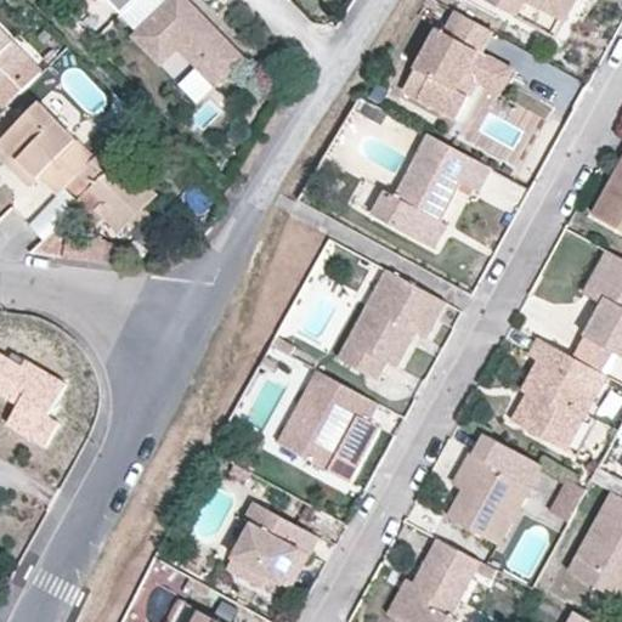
[(131,0),(123,10),(139,27),(165,0),(131,0)]
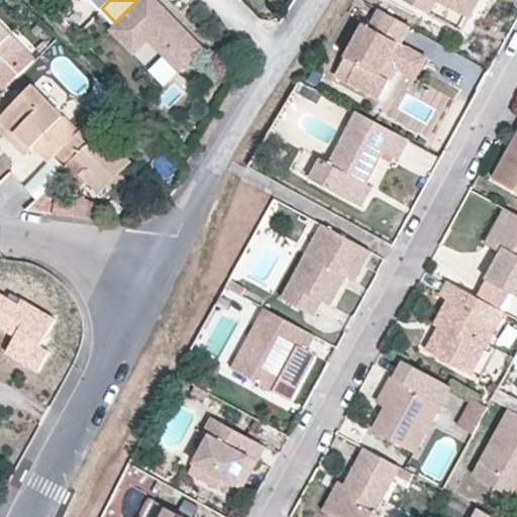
[(137,0),(115,22),(108,29),(131,54),(146,39),(162,55),(178,71),(202,46),(154,0),(137,0)]
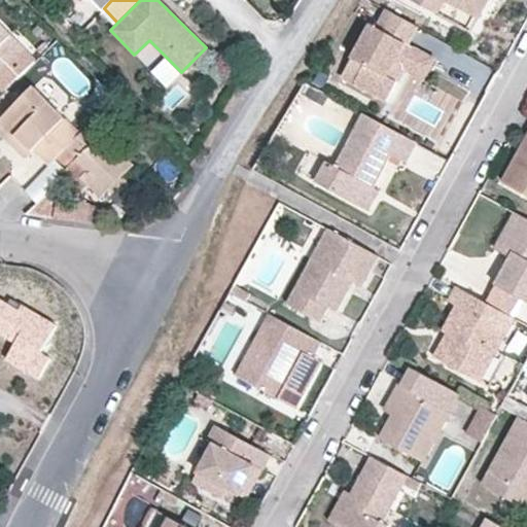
[(409,0),(440,16),(448,1),(479,20),(489,0),(409,0)]
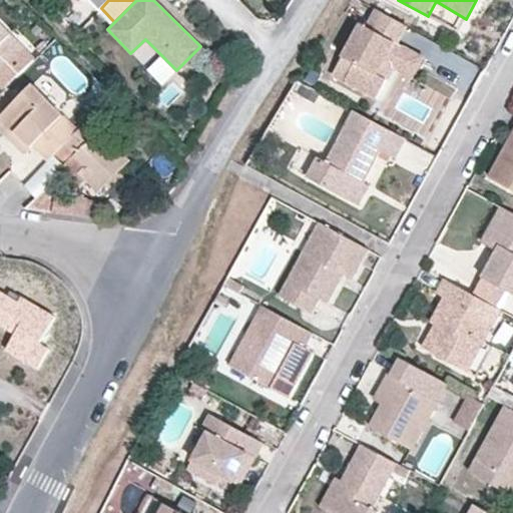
[(459,33),(466,19),(436,1),(428,16),(459,33)]
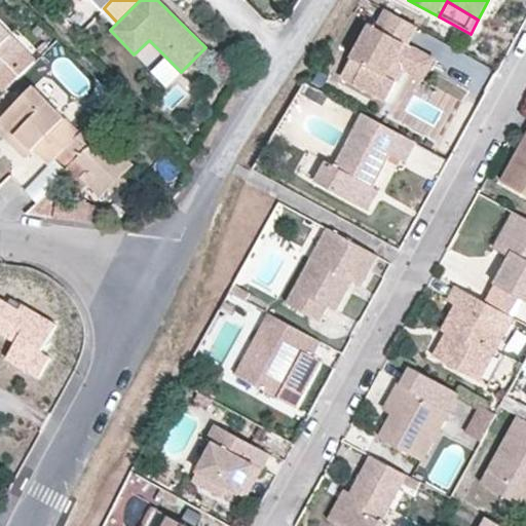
[(406,44),(415,27),(383,10),(373,29),(368,26),(339,78),(383,103),(393,81),(384,76),(393,59),(403,43),(406,44)]
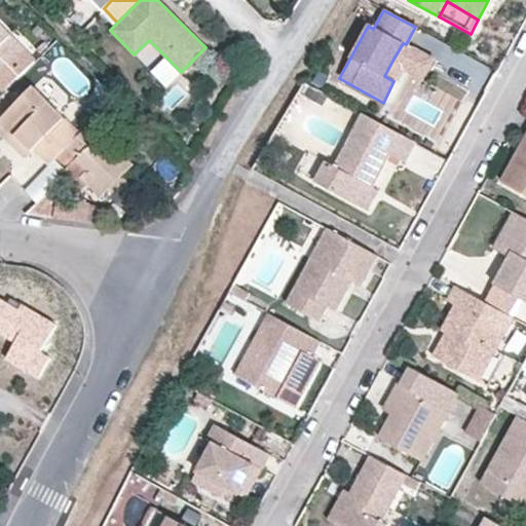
[(0,74),(7,68),(25,49),(0,24),(0,74)]
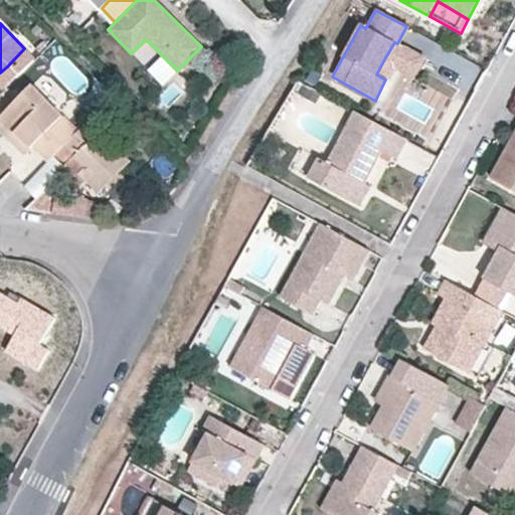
[(418,55),(428,38),(406,26),(397,43),(403,47),(418,55)]
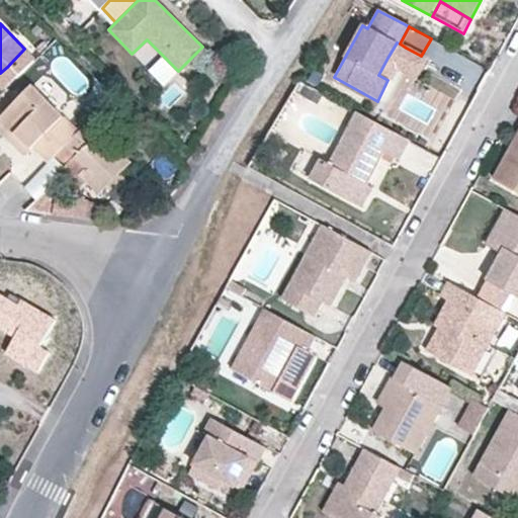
[(406,48),(400,44),(397,42),(387,58),(398,63),(406,48)]
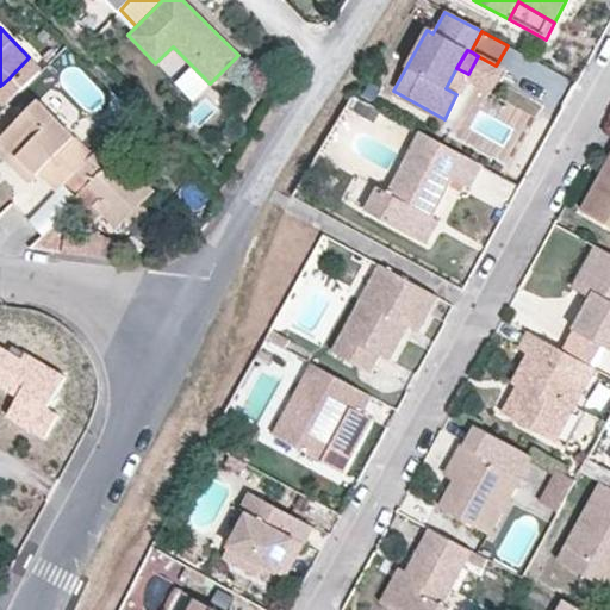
[(29,57),(8,79),(20,92),(42,70),(29,57)]
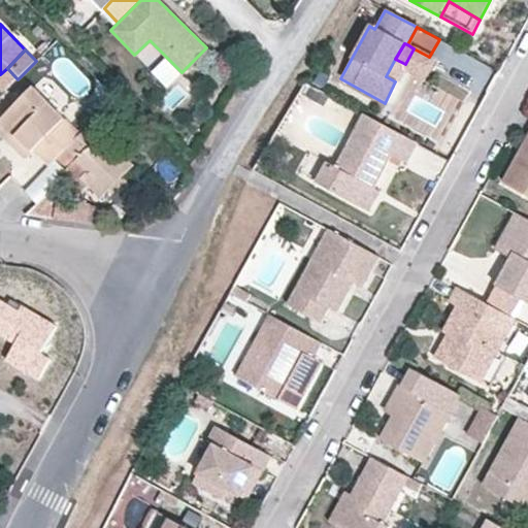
[(166,88),(182,72),(165,56),(150,71),(166,88)]
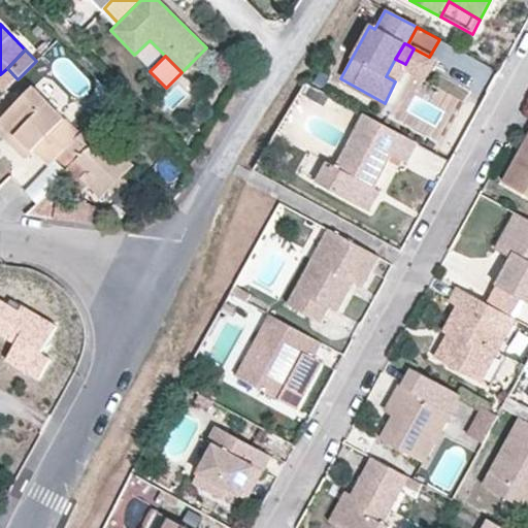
[(7,68),(0,74),(0,84),(7,91),(18,79),(7,68)]
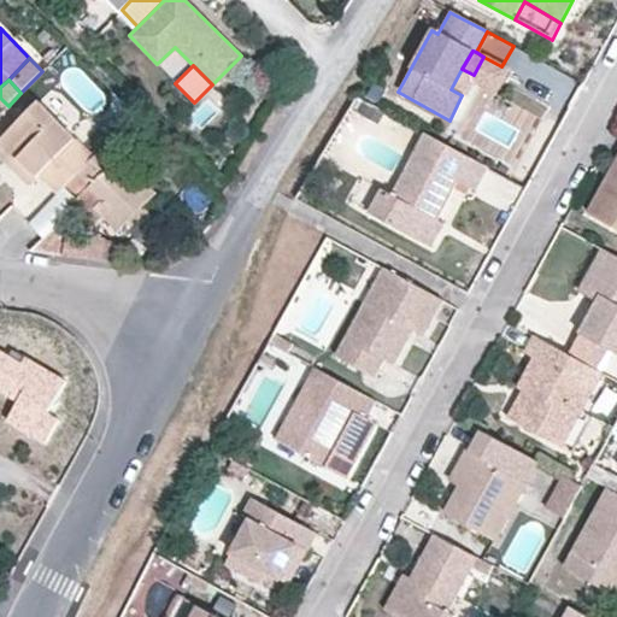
[(42,174),(60,193),(81,172),(97,157),(40,101),(0,141),(18,160),(22,157),(39,177),(42,174)]
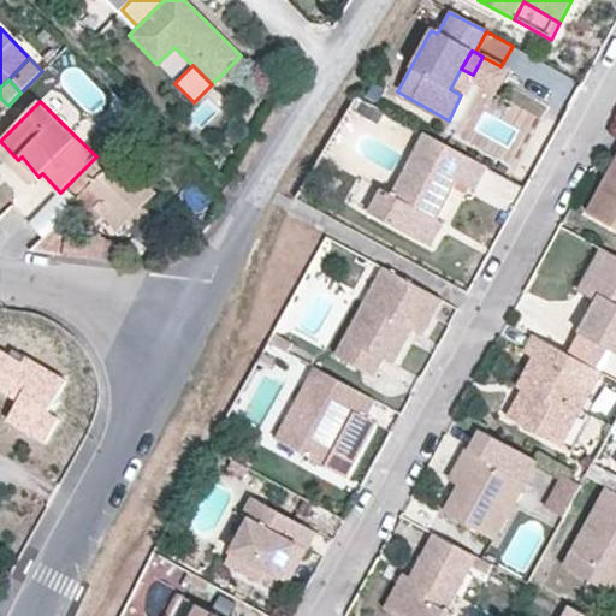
[(477,191),(490,169),(425,132),(391,194),(383,190),(368,213),(416,240),(431,217),(438,220),(460,183),(477,191)]
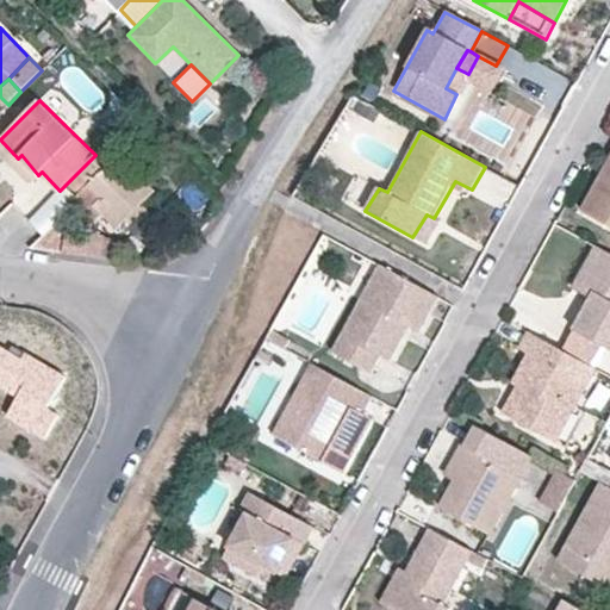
[(0,150),(31,182),(38,175),(22,155),(18,159),(0,139),(0,150)]
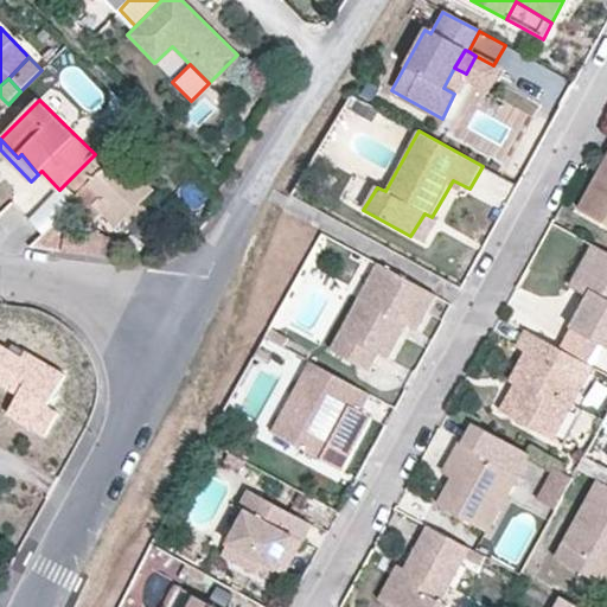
[(95,154),(80,170),(103,195),(112,204),(104,212),(117,225),(154,190),(107,141),(95,154)]
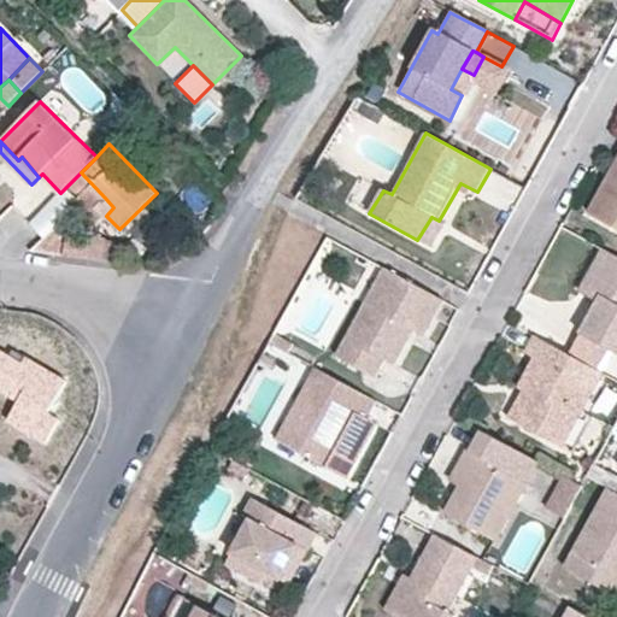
[(616,174),(612,182),(607,180),(588,213),(616,229),(616,174)]
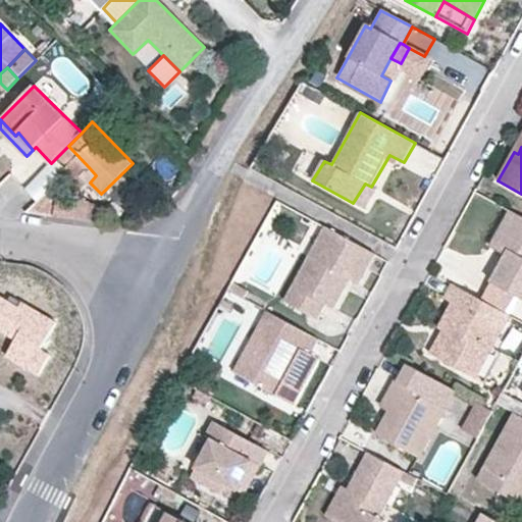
[(82,174),(90,183),(96,175),(89,167),(82,174)]
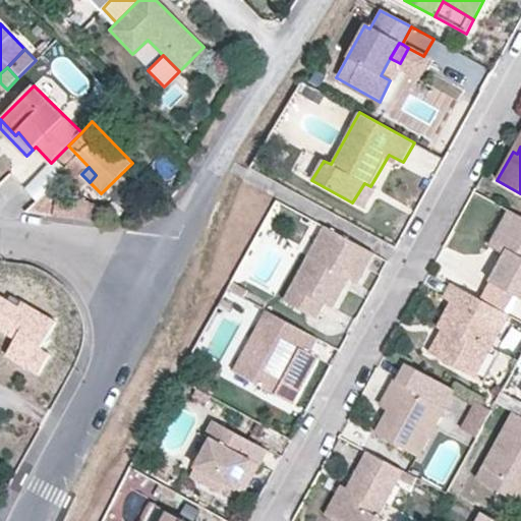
[(377,189),(370,186),(364,183),(352,203),(365,210),(377,189)]
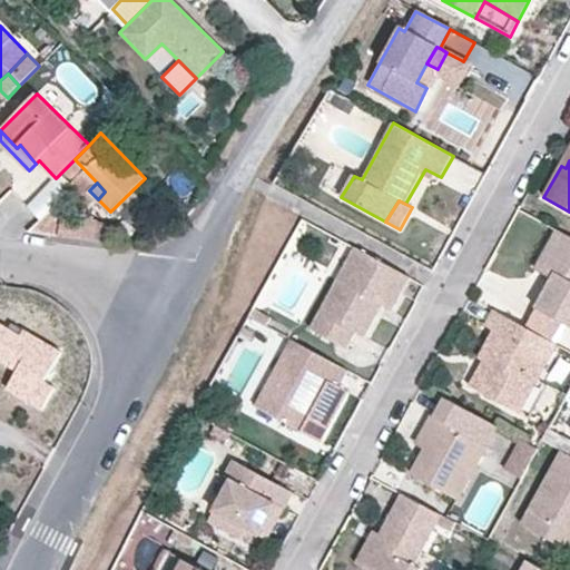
[(567,235),(557,229),(533,269),(553,278),(556,275),(548,269),(567,235)]
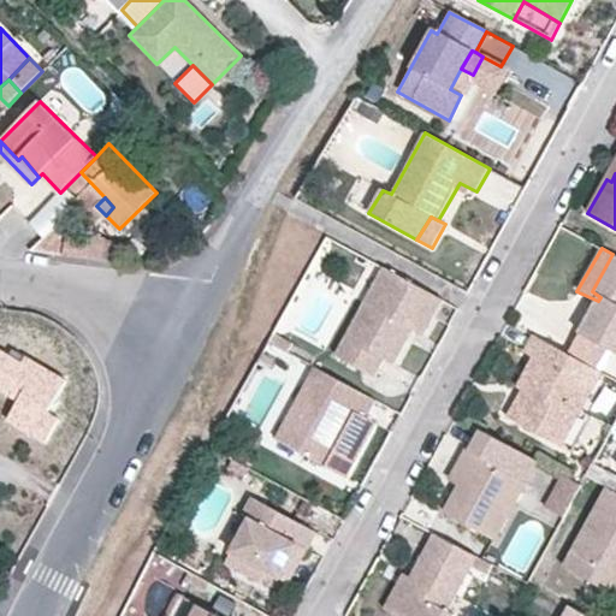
[(600,297),(598,301),(579,333),(609,350),(615,354),(615,255),(612,254),(592,291),(600,297)]
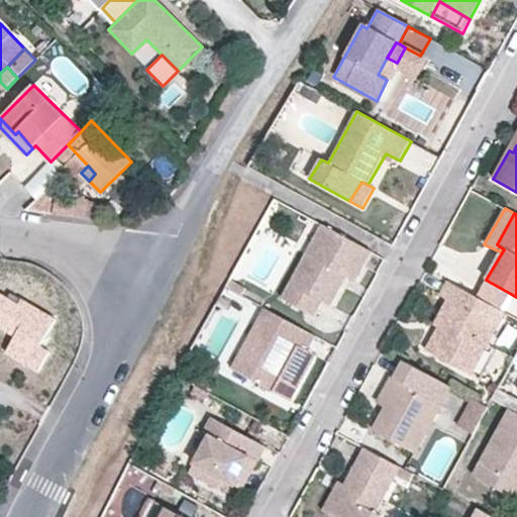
[(312,259),(328,229),(321,225),(310,219),(295,248),(305,254),(312,259)]
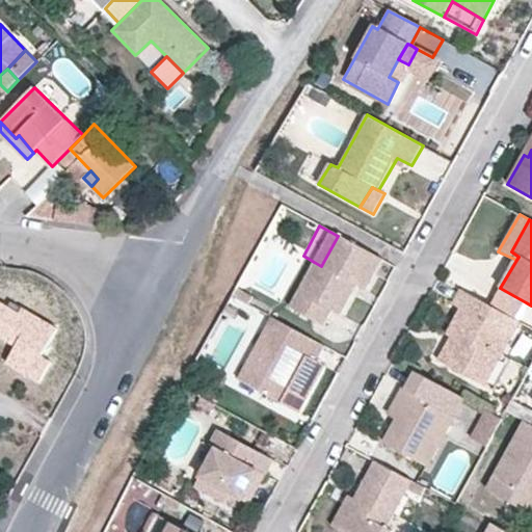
[(367,292),(383,260),(338,236),(321,266),(314,262),(292,304),(323,321),(329,310),(341,317),(352,295),(346,292),(351,284),(357,287),(367,292)]
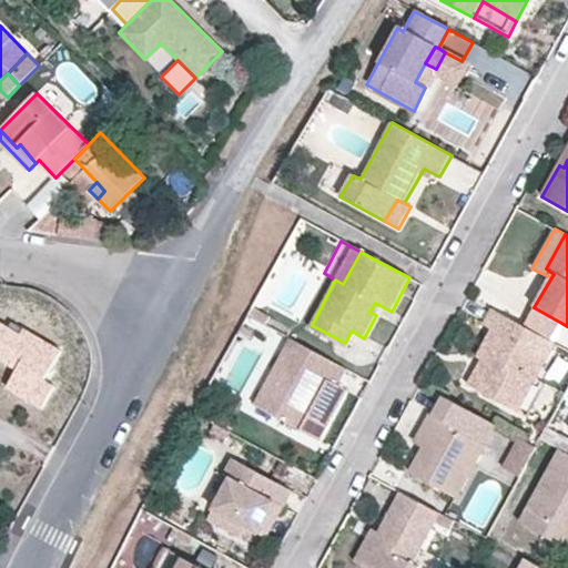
[(376,315),(382,306),(375,303),(369,312),(376,315)]
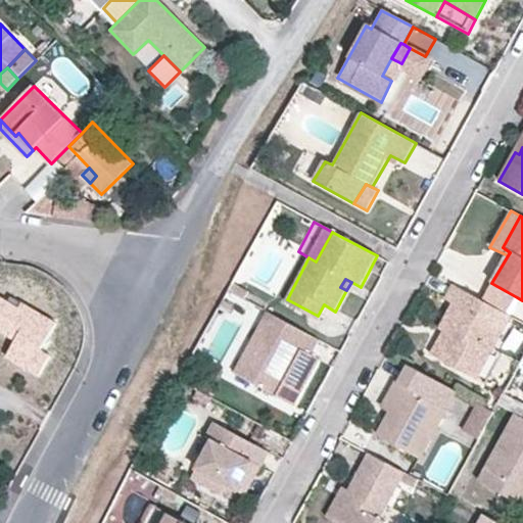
[(507,315),(517,297),(491,283),(481,300),(507,315)]
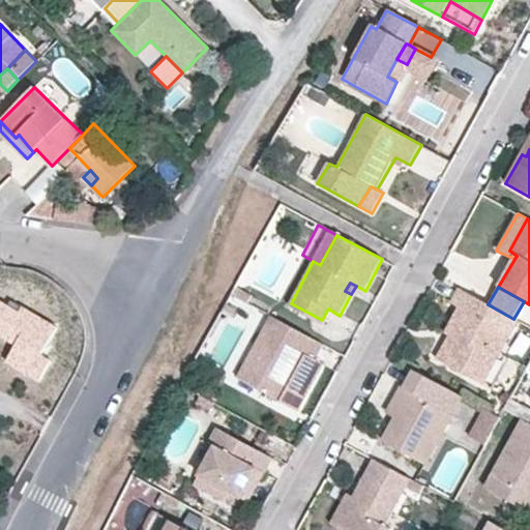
[(488,304),(459,288),(450,303),(460,310),(445,333),(449,336),(455,340),(442,362),(483,384),(518,321),(513,319),(488,304)]
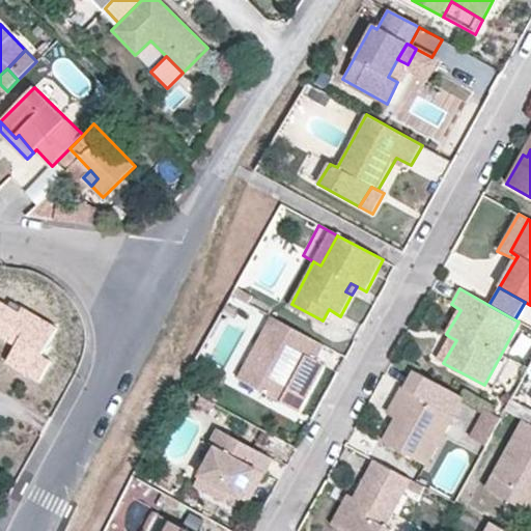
[(0,299),(0,338),(20,348),(12,363),(36,375),(60,329),(0,299)]
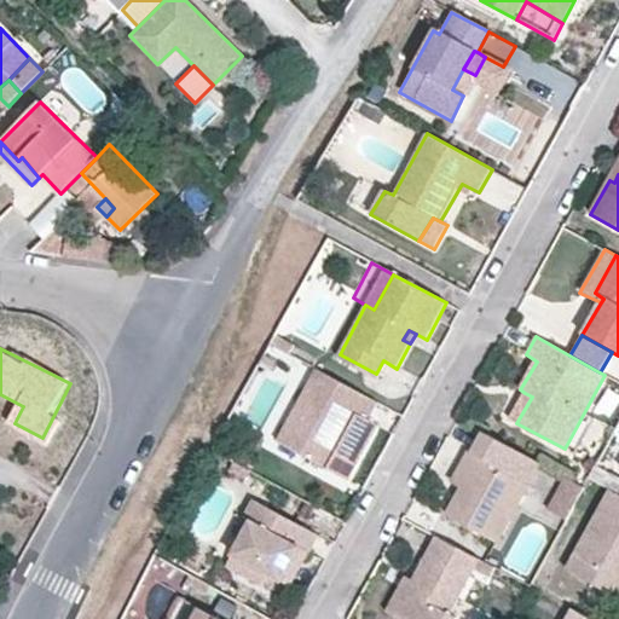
[(366,421),(376,401),(317,370),(290,418),(277,443),(327,469),(357,415),(366,421)]
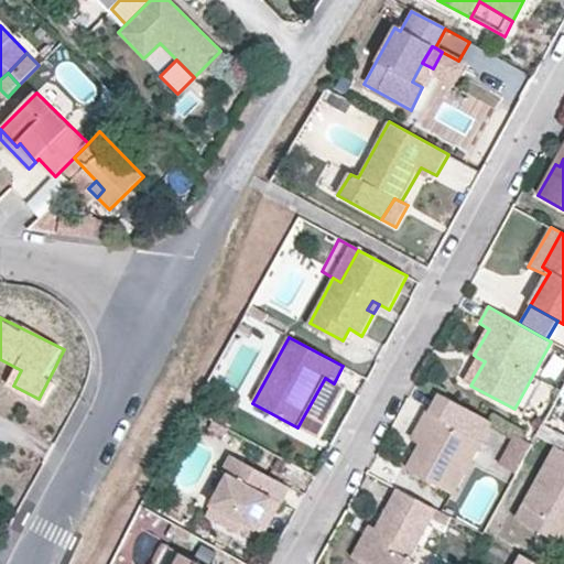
[(485,361),(478,358),(464,382),(470,386),(485,361)]
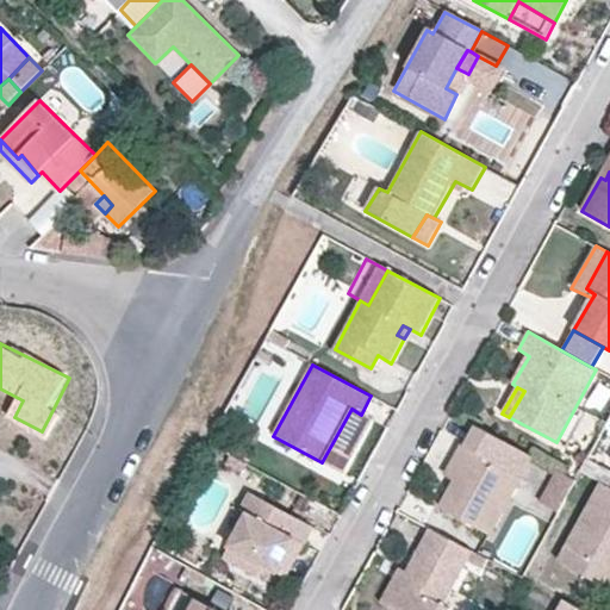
[(273,436),(286,412),(271,404),(259,428),(273,436)]
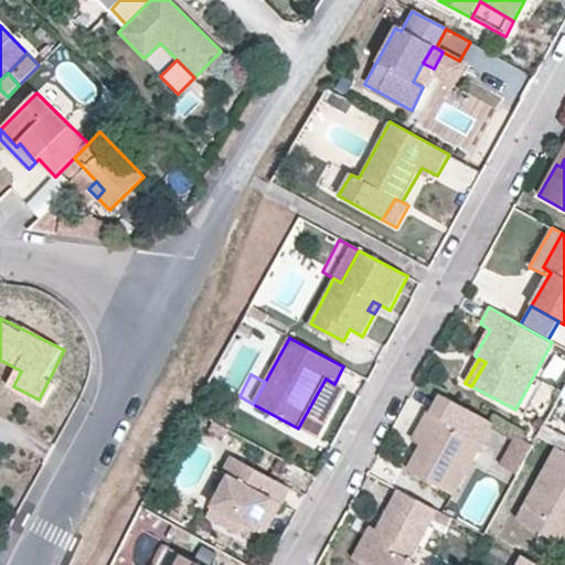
[(312,436),(339,386),(334,384),(326,379),(298,428),(312,436)]
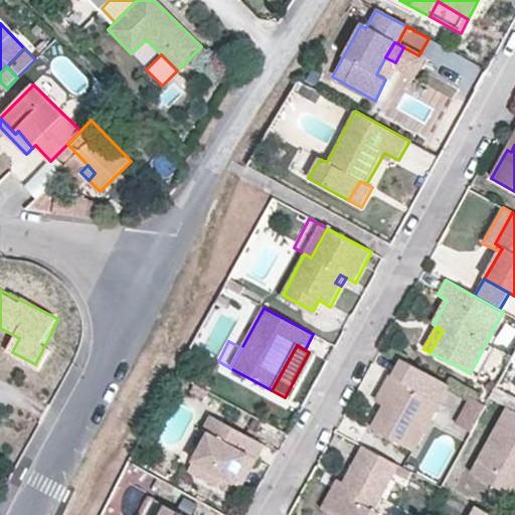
[(430,375),(402,360),(392,377),(397,380),(383,405),(371,428),(413,452),(441,403),(420,392),(430,375)]
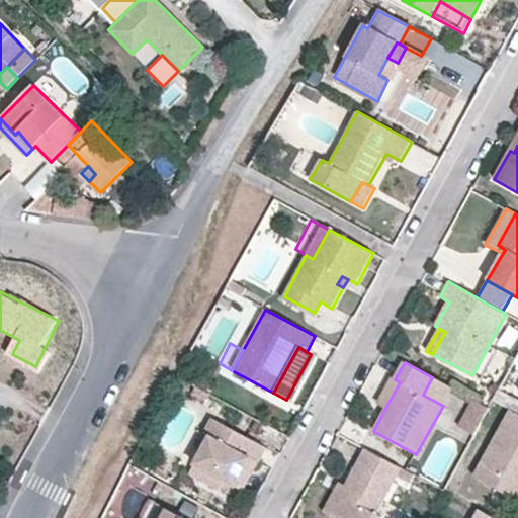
[(400,382),(395,379),(392,377),(377,403),(385,408),(400,382)]
